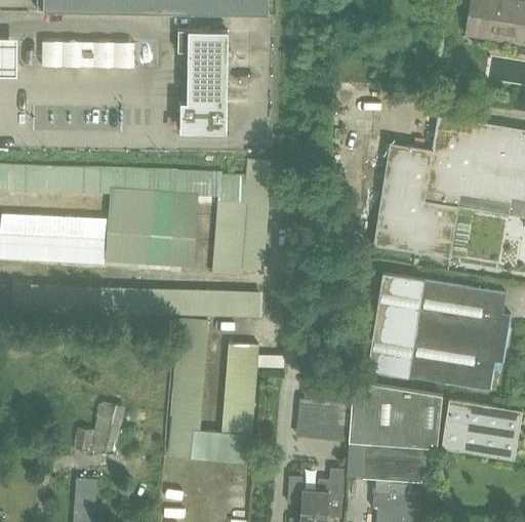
[(42,0),(43,11),(37,11),(37,12),(268,15),(268,0),(42,0)]
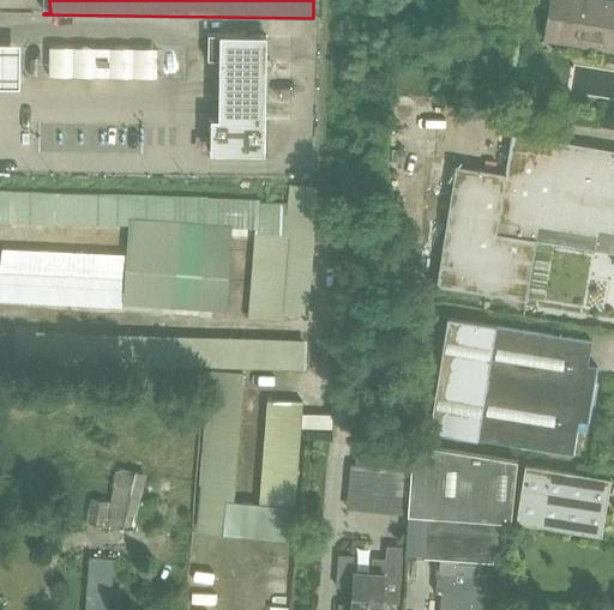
[(613,5),(581,0),(549,0),(542,44),(613,54),(613,5)]
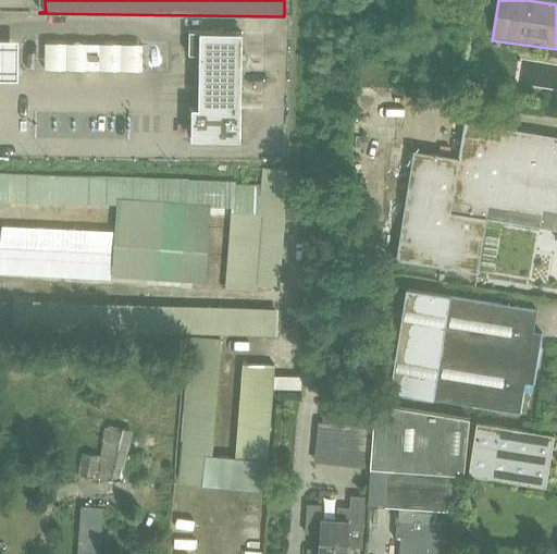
[(17,34),(0,34),(0,74),(17,75),(17,34)]
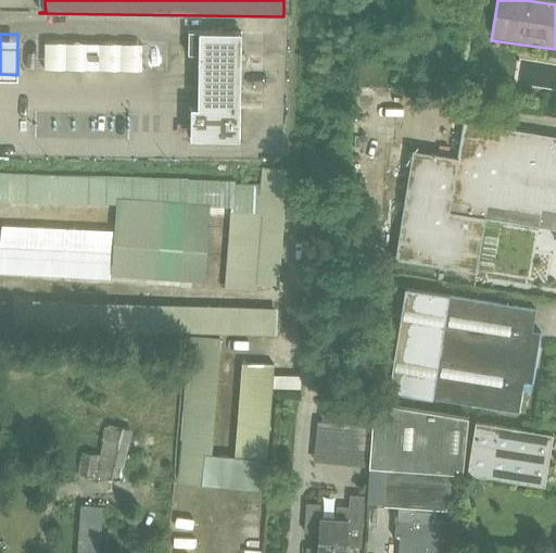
[(188,35),(188,58),(199,58),(198,111),(191,111),(191,142),(240,142),(241,36),(199,35),(188,35)]
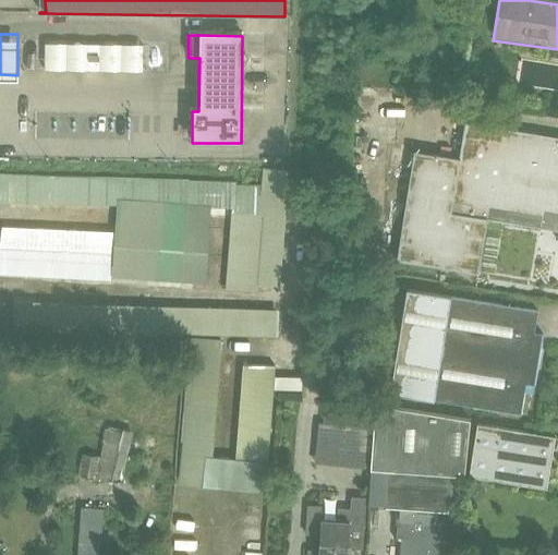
[(99,73),(99,47),(88,47),(88,73),(99,73)]
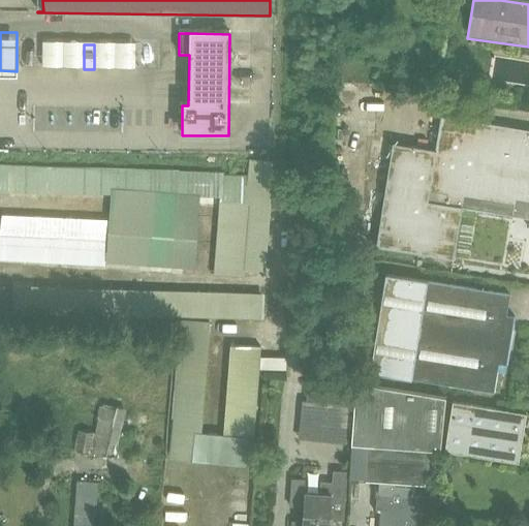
[(392,145),(374,248),(453,261),(461,210),(528,220),(528,222),(528,229),(528,131),(440,118),(434,152),(392,145)]
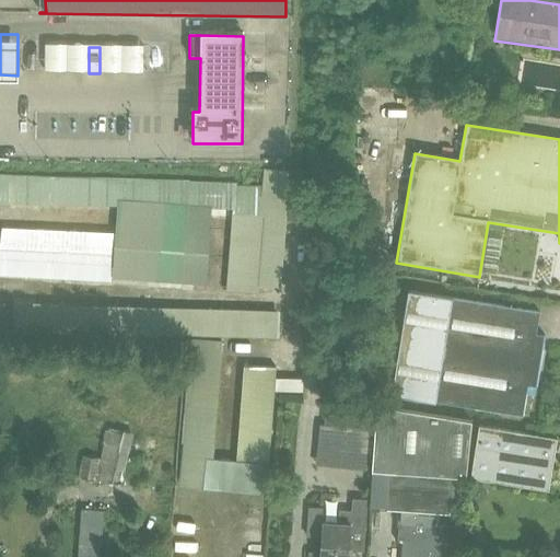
[(392,397),(433,404),(522,418),(527,387),(536,390),(544,337),(535,336),(539,314),(408,293),(392,397)]
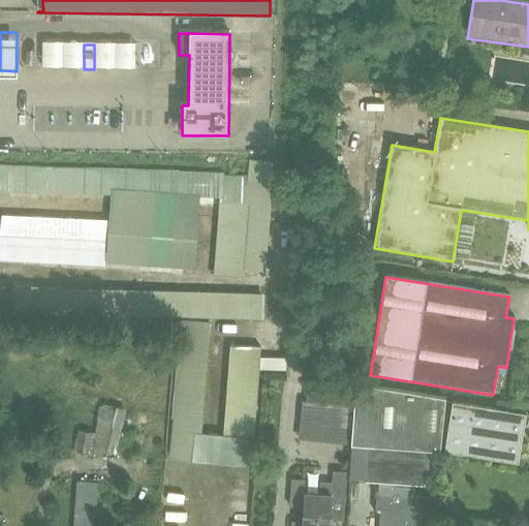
[(353,436),(350,483),(366,484),(369,446),(427,451),(440,452),(445,399),(356,385),(355,408),(353,436)]
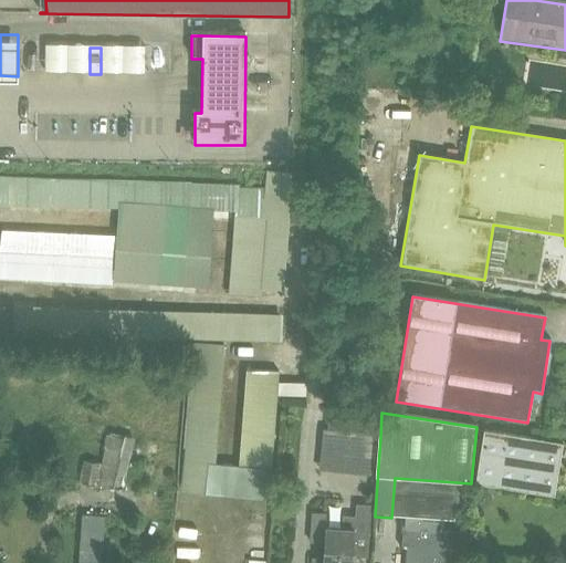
[(323,431),(321,461),(378,467),(380,437),(326,431),(323,431)]
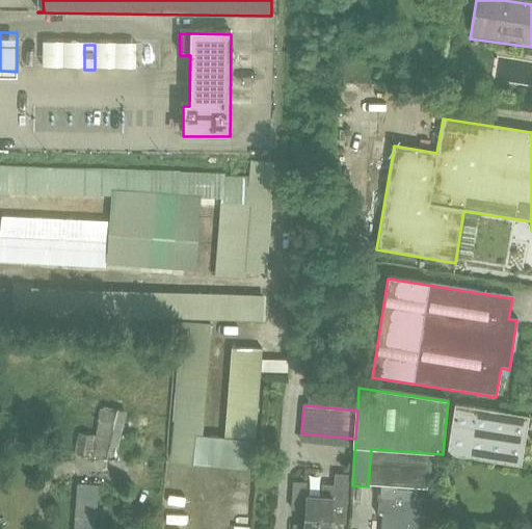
[(447,456),(509,467),(522,469),(529,418),(455,406),(447,456)]
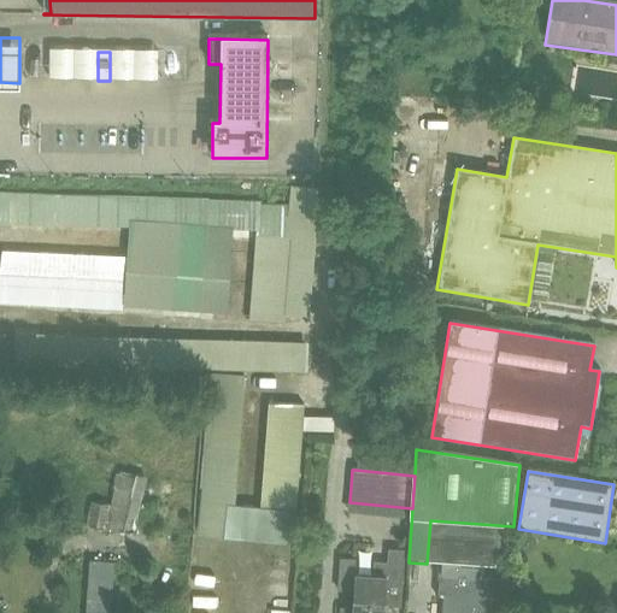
[(92,505),(87,529),(131,537),(133,535),(130,535),(142,479),(118,475),(111,507),(92,505)]
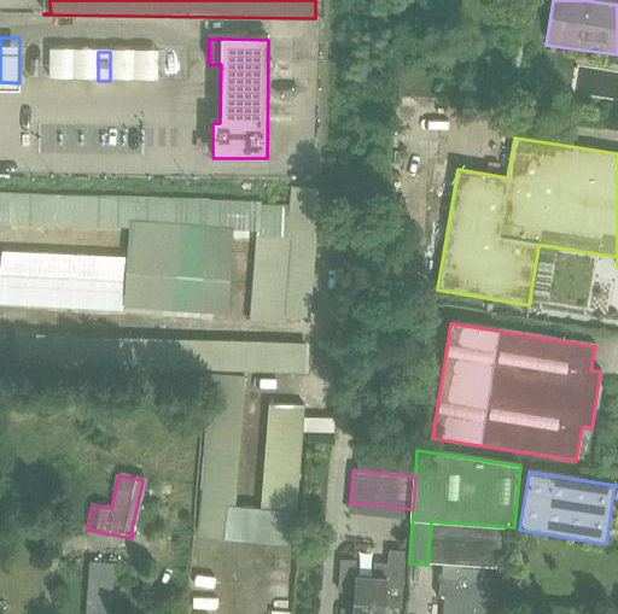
[(431,521),(427,565),(441,566),(439,577),(439,580),(437,580),(437,601),(443,601),(441,613),(491,613),(494,596),(489,596),(490,580),(485,580),(485,568),(496,569),(499,526),(431,521)]
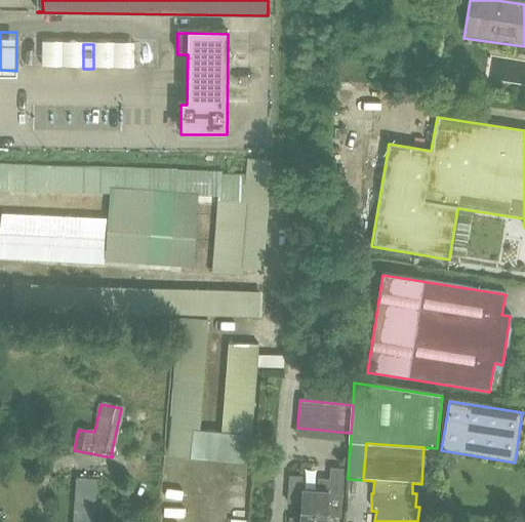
[(325,521),(327,499),(340,500),(344,471),(328,470),(327,481),(318,480),(317,494),(300,492),(298,521),(288,520),(288,521),(325,521)]
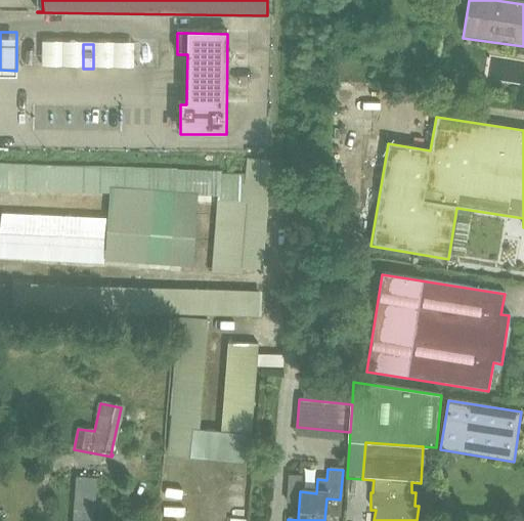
[(91,520),(95,491),(96,479),(75,477),(70,520),(91,520)]
